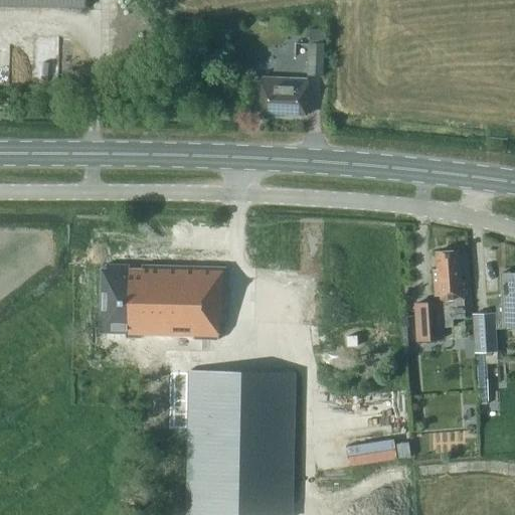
[(0,0),(0,7),(86,11),(86,0),(0,0)]
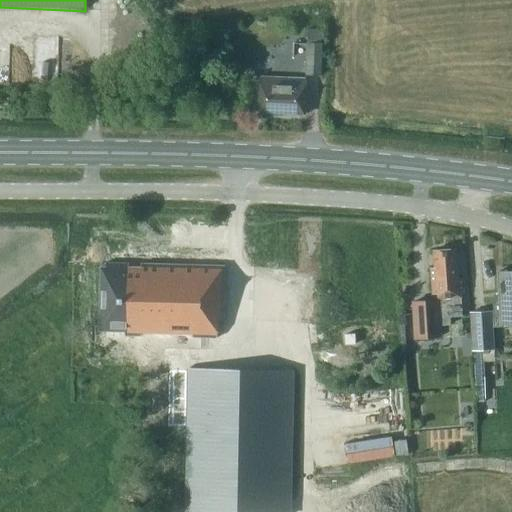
[(305,76),(320,77),(322,45),(306,44),(305,76)]
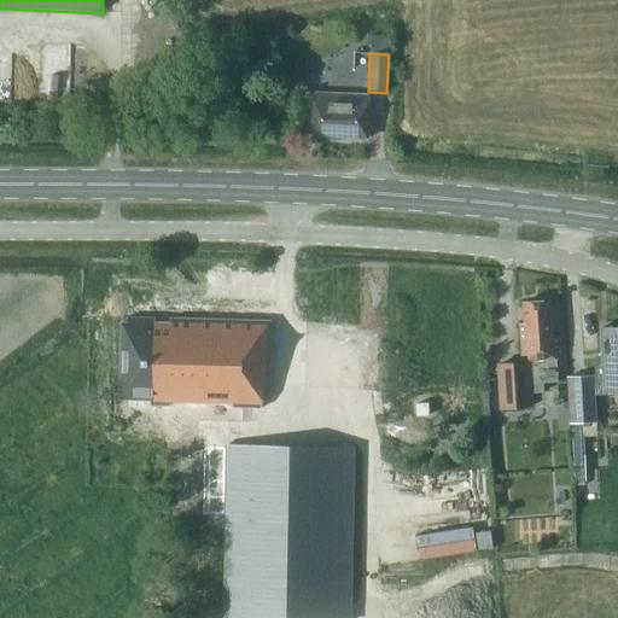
[(310,136),(367,139),(368,94),(312,93),(310,136)]
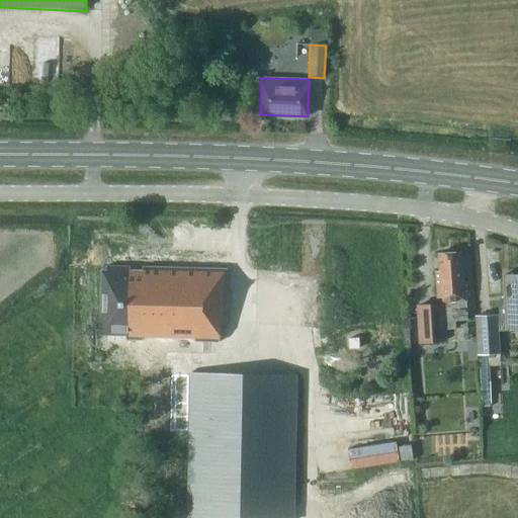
[(464,296),(467,295),(467,282),(463,282),(461,252),(438,254),(439,272),(434,272),(436,298),(439,298),(440,305),(417,307),(419,343),(443,341),(442,330),(453,329),(452,318),(466,317),(464,296)]
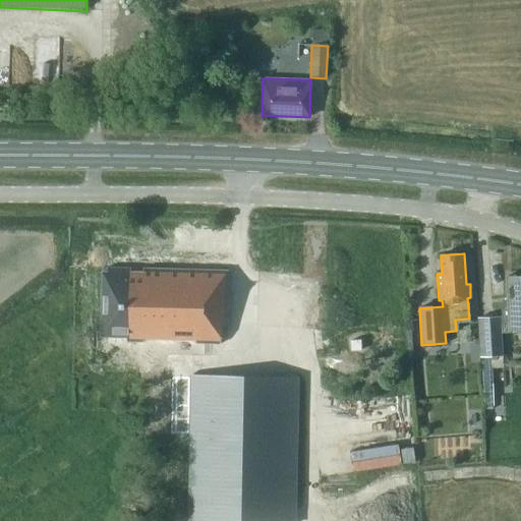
[(227,312),(228,272),(107,269),(107,273),(103,273),(101,337),(126,337),(126,342),(221,344),(222,312),(227,312)]
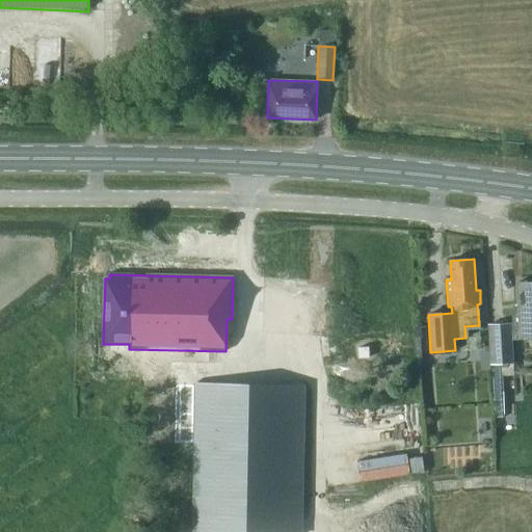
[(510,310),(510,324),(510,328),(511,328),(520,328),(520,339),(531,338),(531,282),(519,283),(520,310),(510,310)]
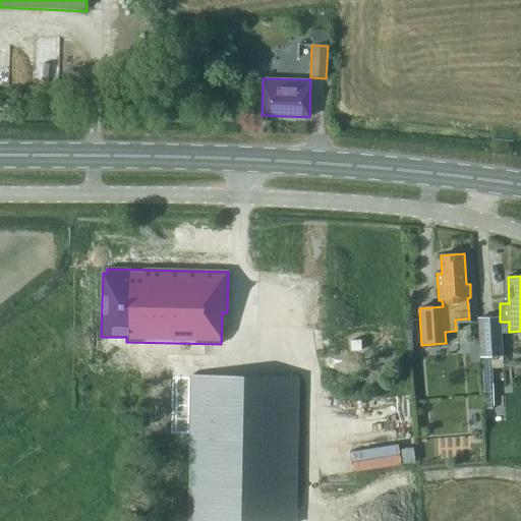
[(501,322),(500,322),(500,317),(478,319),(479,357),(489,356),(503,355),(501,322)]
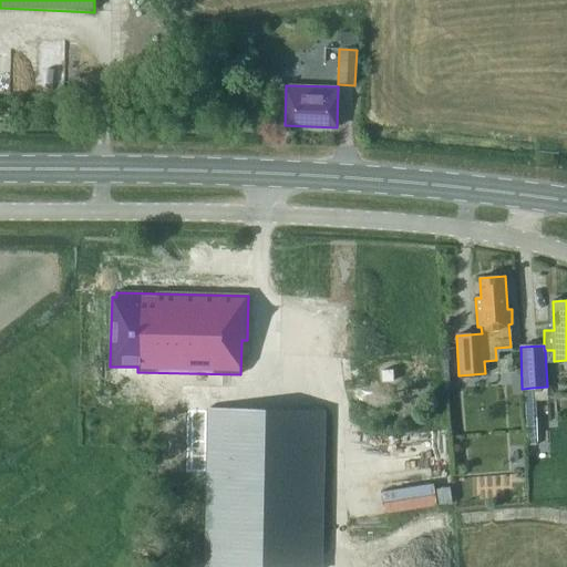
[(382,371),(382,383),(394,382),(393,371),(382,371)]
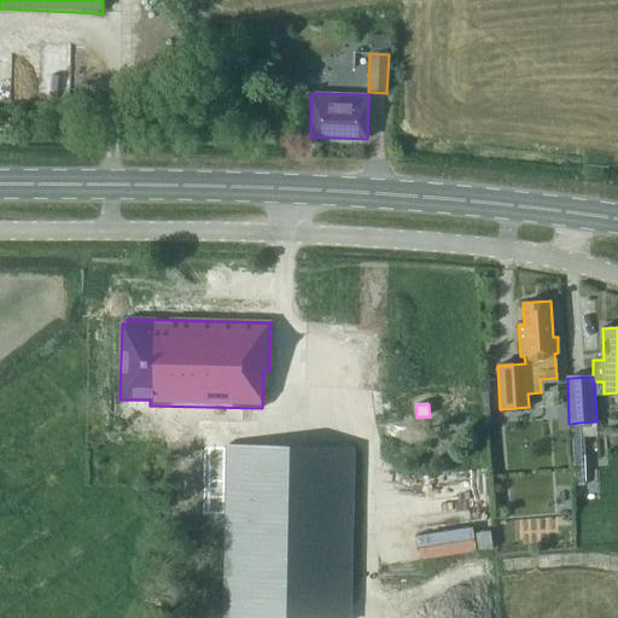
[(583,437),(582,437),(581,423),(569,424),(571,458),(584,456),(583,437)]
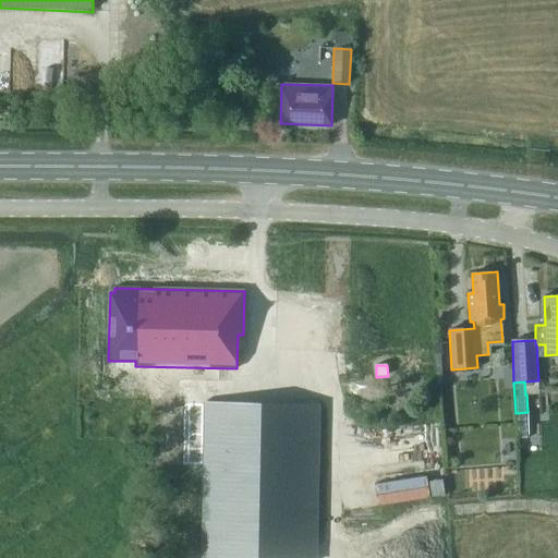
[(205,403),(202,557),(314,557),(318,405),(205,403)]
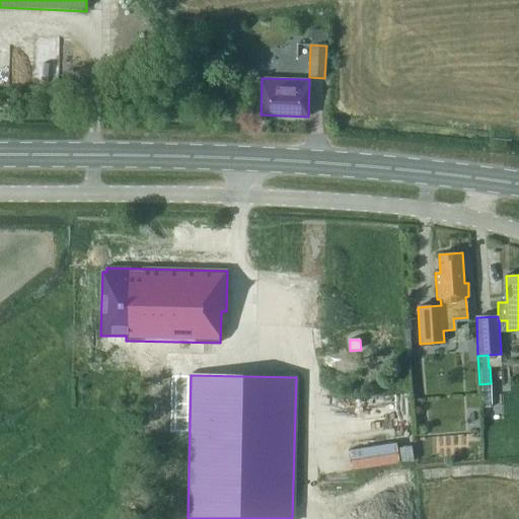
[(166,377),(165,401),(188,402),(189,377),(166,377)]
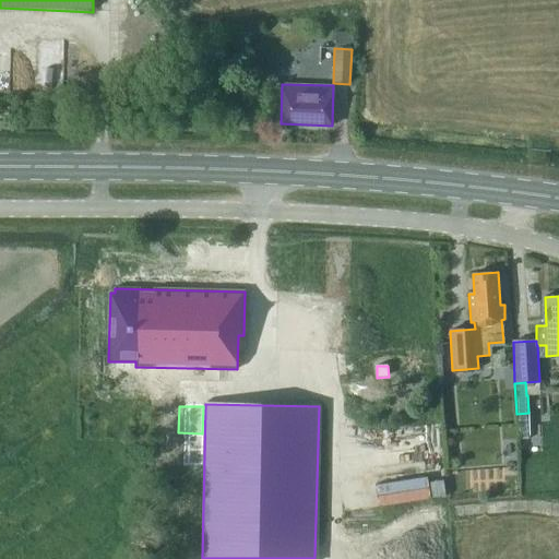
[(519,439),(527,439),(527,419),(518,419),(519,439)]
